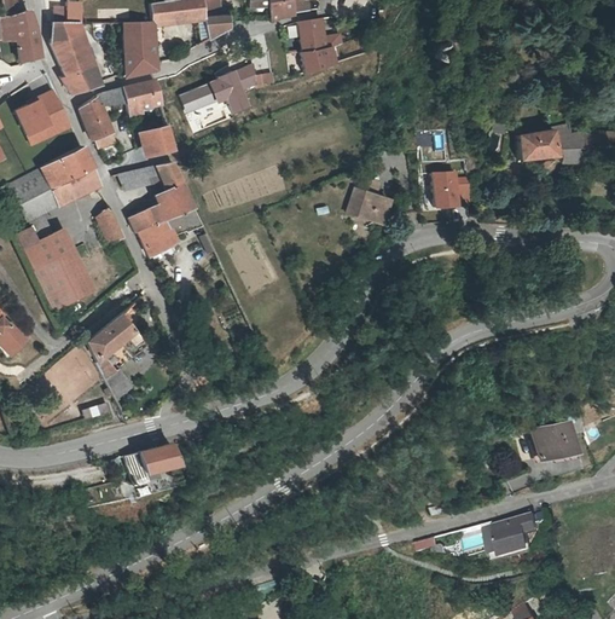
[(4,0),(5,15),(13,15),(22,12),(21,0),(4,0)]
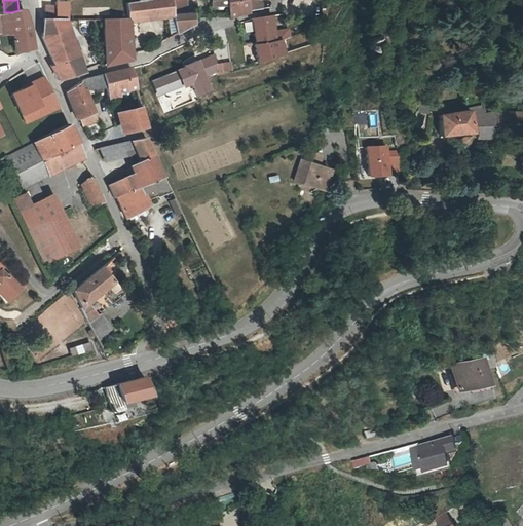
[(129,21),(159,16),(176,14),(173,0),(156,0),(156,1),(146,4),(128,6),(129,21)]
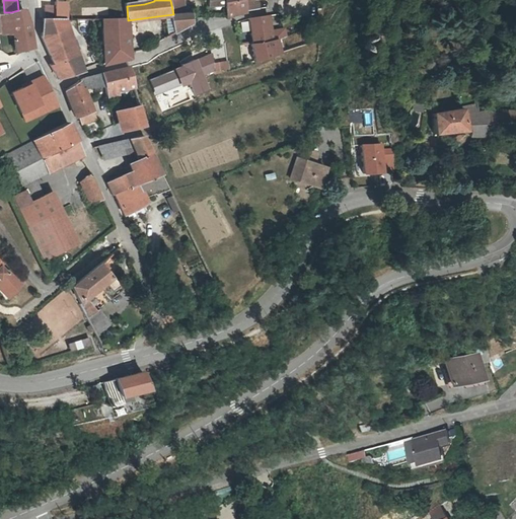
[(185,0),(170,0),(173,14),(186,12),(185,0)]
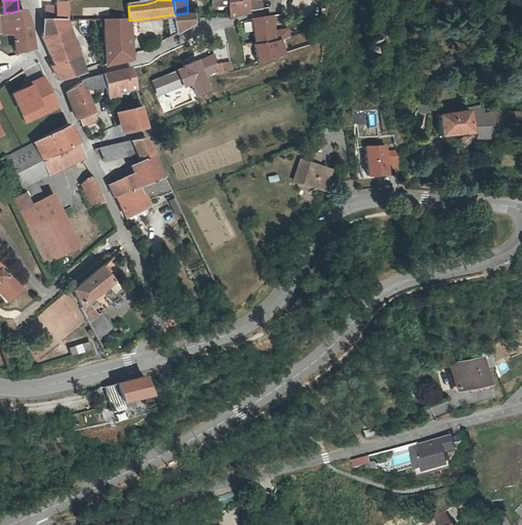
[(227,0),(228,3),(229,16),(249,11),(247,0),(227,0)]
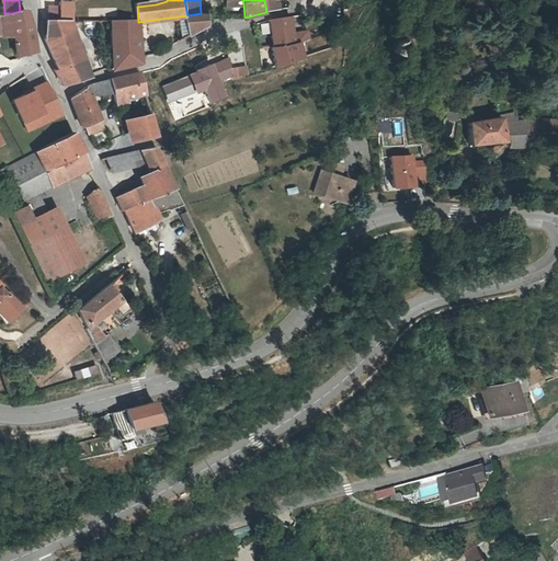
[(281,0),(264,0),(266,12),(282,8),(281,0)]
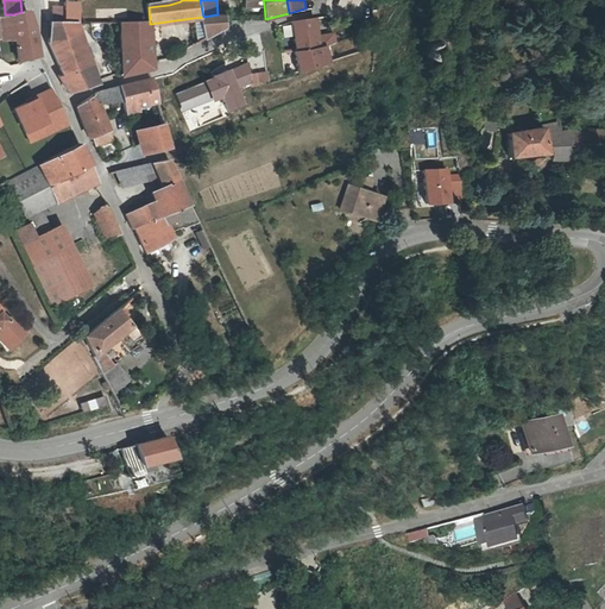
[(21,12),(13,14),(17,35),(21,60),(41,54),(36,24),(31,10),(21,12)]
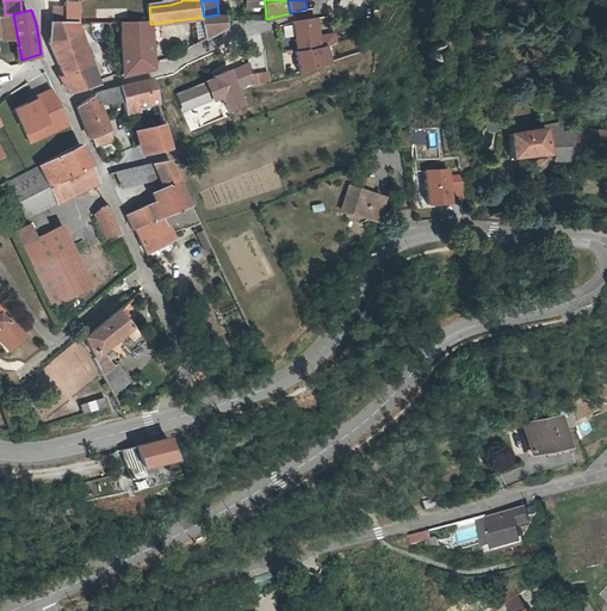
[(218,14),(204,17),(185,19),(190,48),(228,25),(227,12),(218,14)]
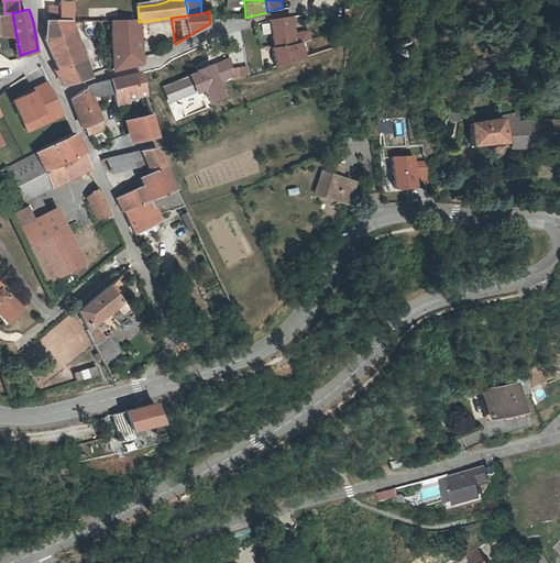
[(4,13),(0,13),(0,14),(1,33),(15,32),(12,13),(4,13)]
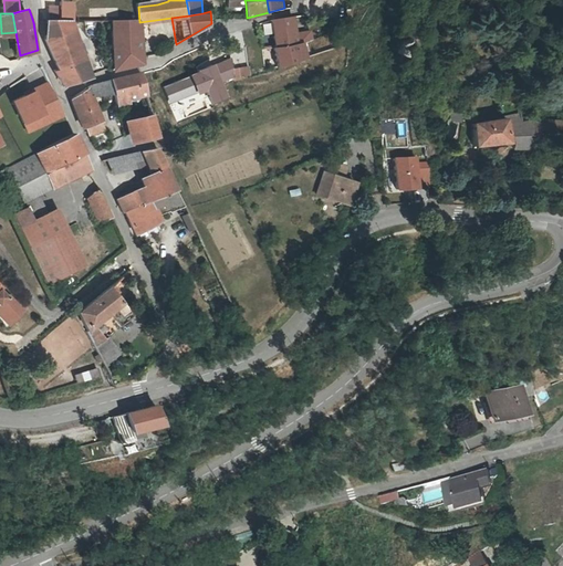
[(275,65),(304,55),(302,41),(298,42),(295,17),(273,19),(277,46),(273,48),(275,65)]
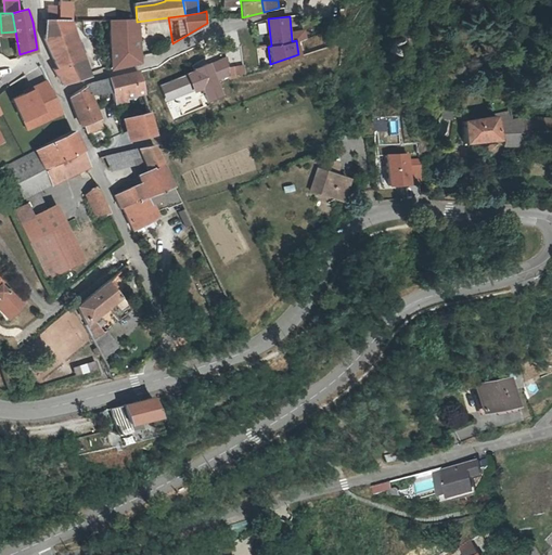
[(71,20),(47,20),(46,38),(54,55),(80,46),(71,20)]
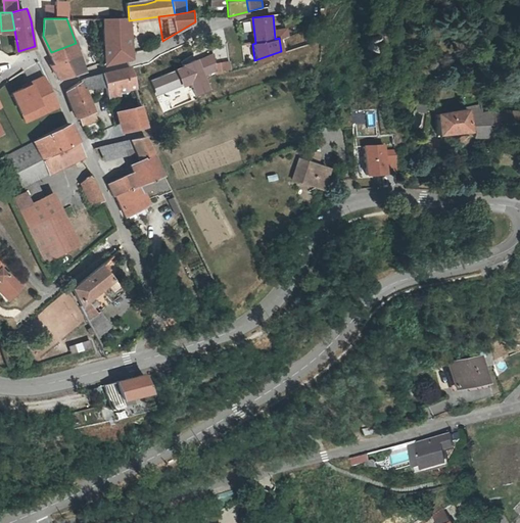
[(134,53),(129,20),(104,19),(106,64),(132,58),(134,53)]
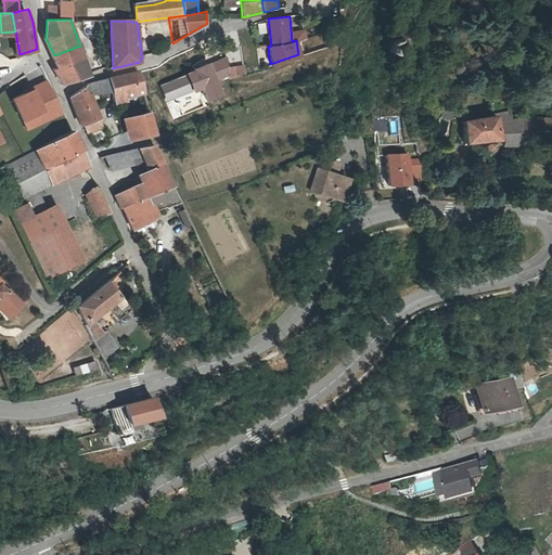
[(54,55),(59,65),(55,66),(63,82),(91,76),(82,54),(86,52),(84,44),(80,46),(54,55)]
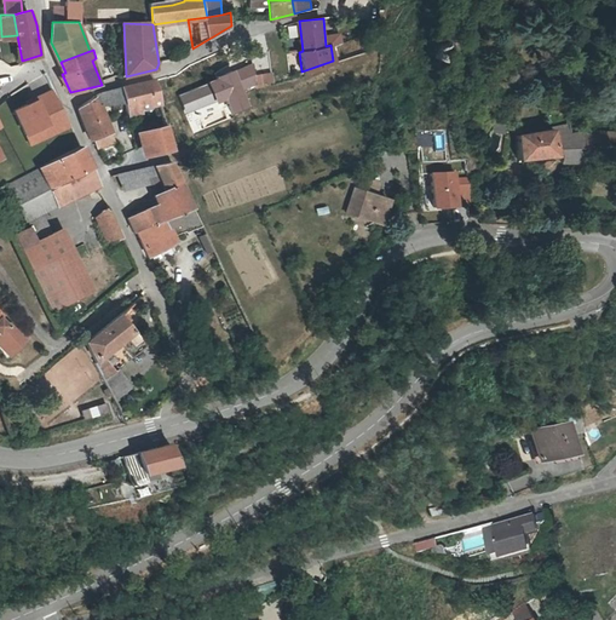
[(38,78),(45,92),(57,87),(50,73),(38,78)]
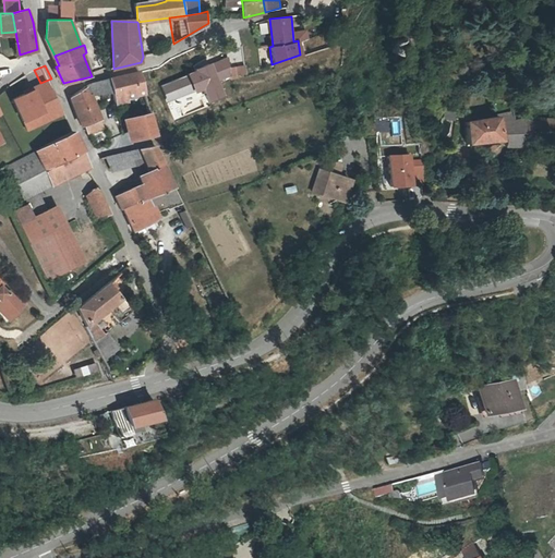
[(129,99),(129,98),(128,94),(144,89),(140,71),(111,79),(113,92),(117,101),(129,99)]
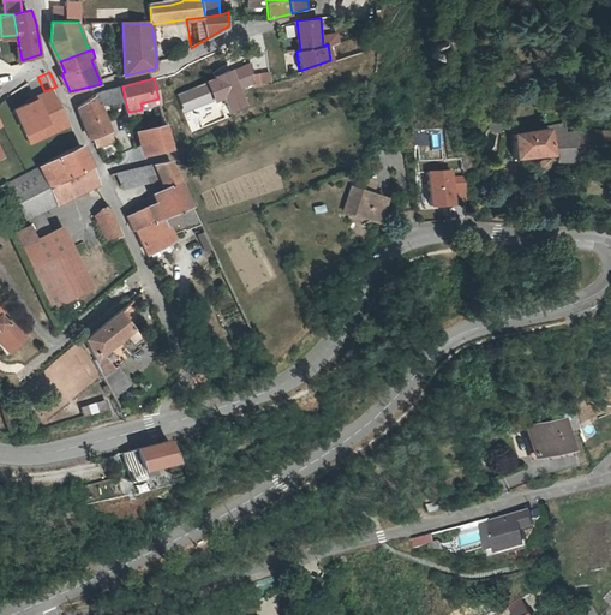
[(99,106),(125,101),(123,87),(102,91),(94,96),(95,97),(81,106),(81,107),(79,108),(84,123),(90,137),(93,136),(97,147),(114,139),(109,130),(112,129),(106,114),(102,115),(99,106)]
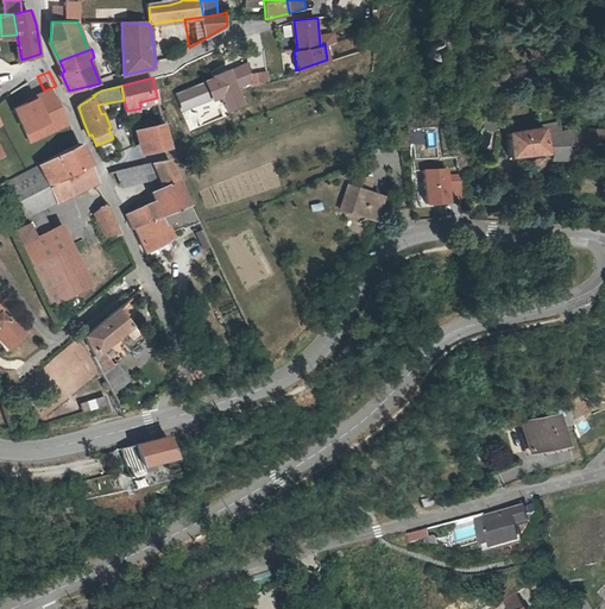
[(56,89),(16,107),(32,144),(73,127),(56,89)]
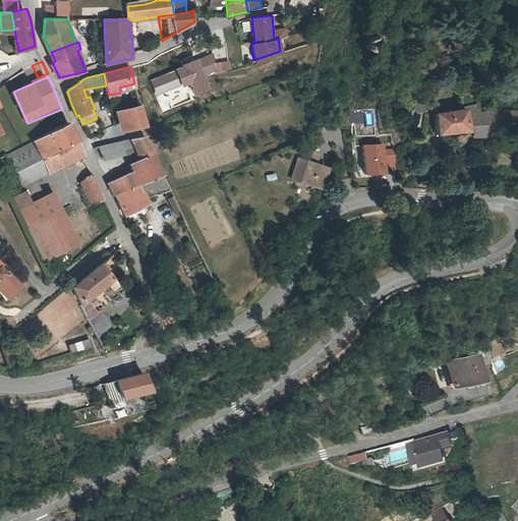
[(125,108),(130,129),(145,126),(139,105),(125,108)]
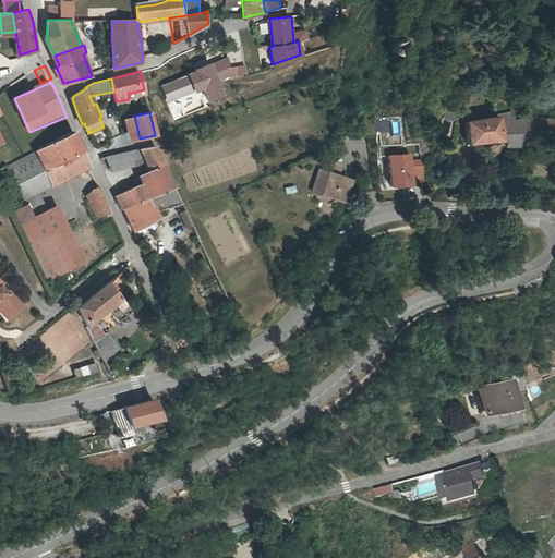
[(527,143),(526,136),(523,118),(516,120),(515,112),(468,121),(469,142),(509,138),(510,145),(527,143)]
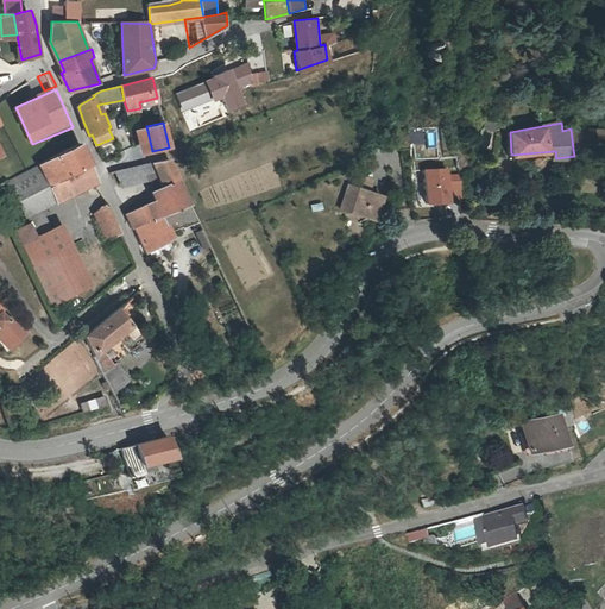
[(604,130),(571,129),(573,149),(604,151),(604,130)]
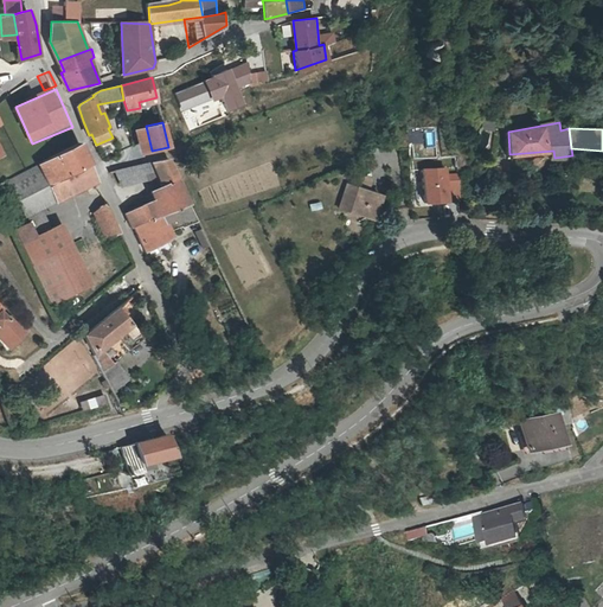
[(44,231),(56,225),(46,205),(97,179),(78,141),(17,174),(38,218),(44,231)]
